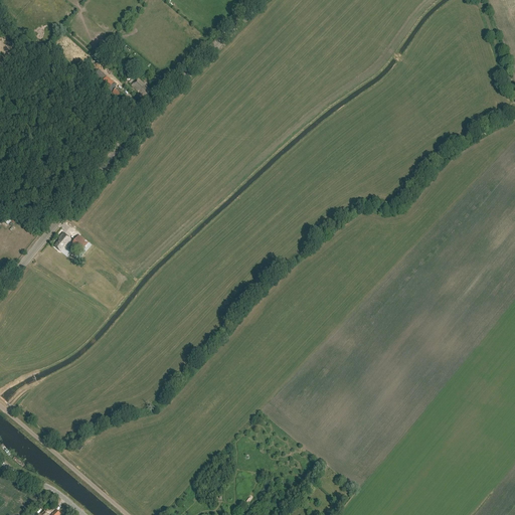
[(114,83),(99,70),(93,78),(107,92),(114,83)]
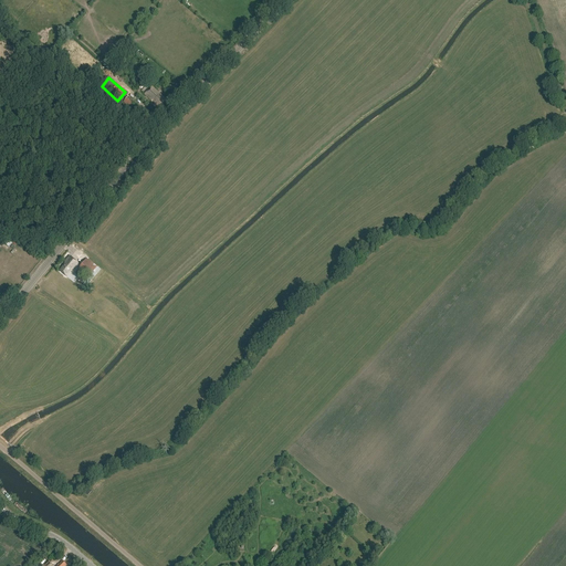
[(160,96),(152,87),(145,95),(153,103),(154,102),(156,104),(155,105),(159,109),(167,101),(161,97),(160,96)]
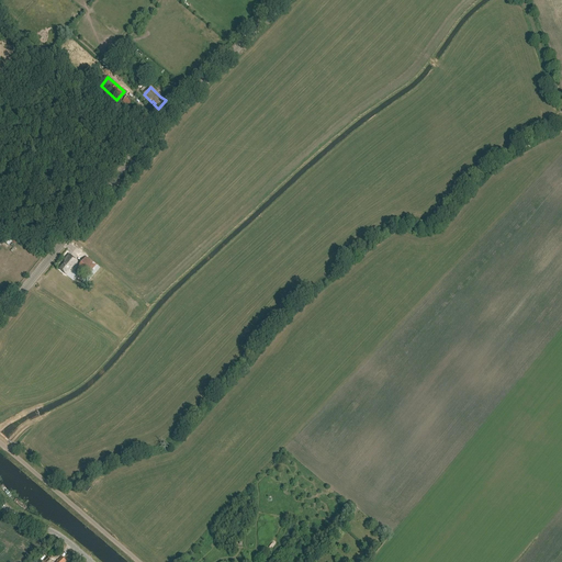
[(137,105),(127,96),(122,102),(133,111),(137,105)]
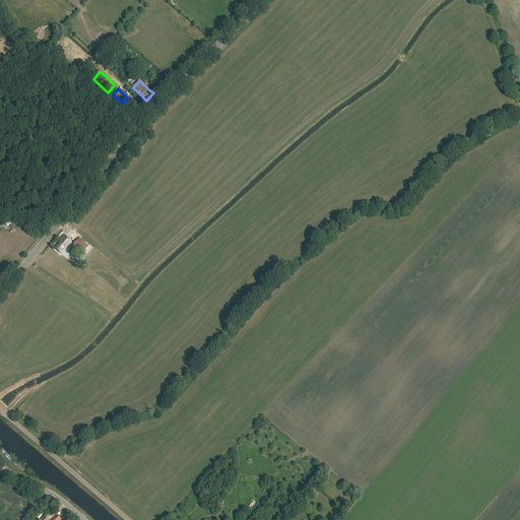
[(72,244),(64,237),(60,242),(60,245),(55,251),(61,255),(66,249),(66,250),(72,244)]
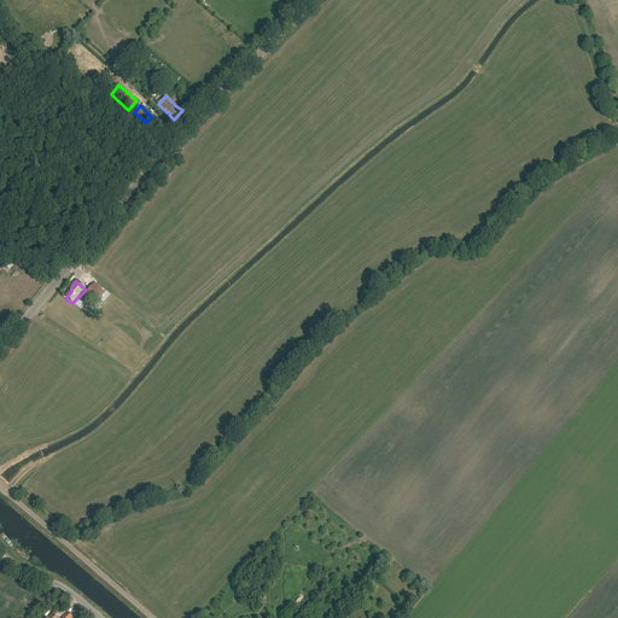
[(105,292),(94,283),(86,293),(97,303),(105,292)]
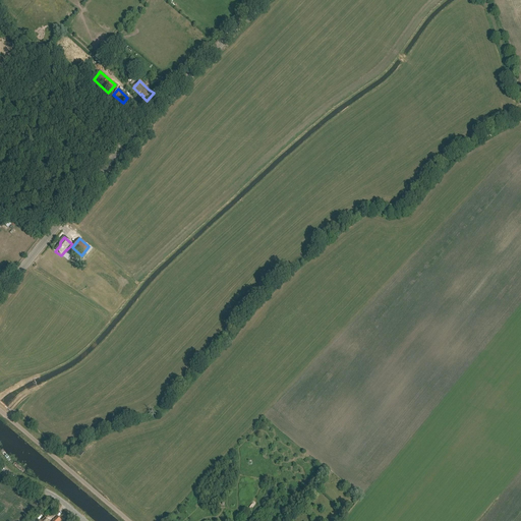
All buildings are outlined.
